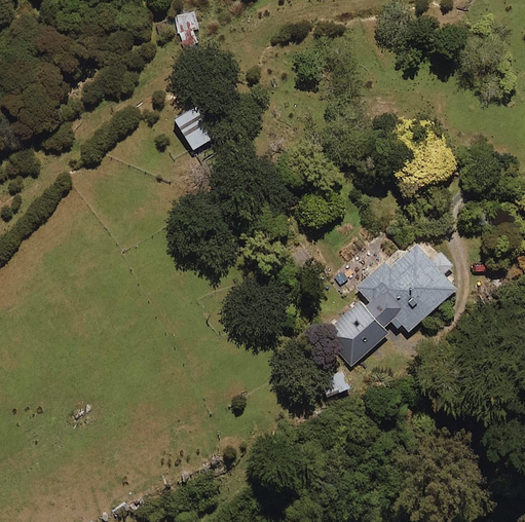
[(193,13),(154,24),(159,42),(178,38),(181,50),(196,46),(193,33),(198,31),(193,13)]
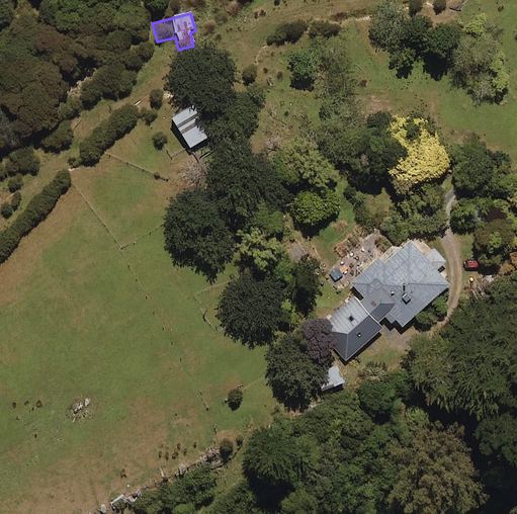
[(212,134),(194,103),(172,117),(190,148),(212,134)]
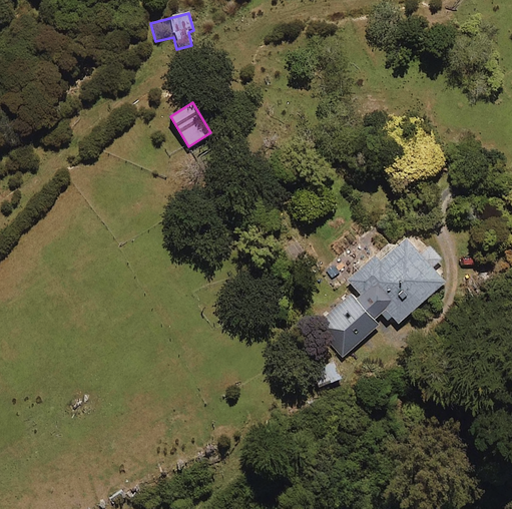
[(445,282),(405,237),(381,260),(377,255),(348,281),(356,290),(315,328),(343,359),(390,316),(398,324),(445,282)]
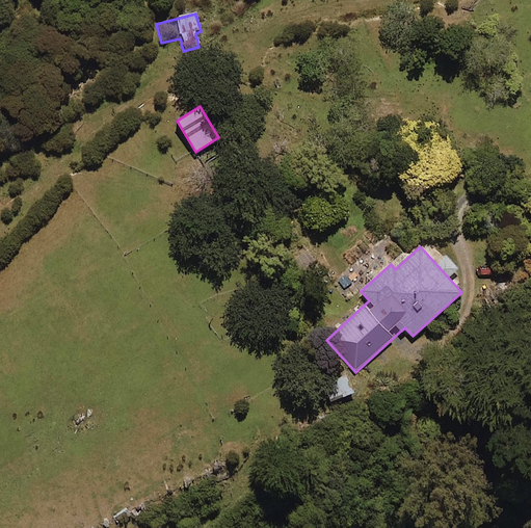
[(353,393),(346,376),(323,386),(330,402),(353,393)]
